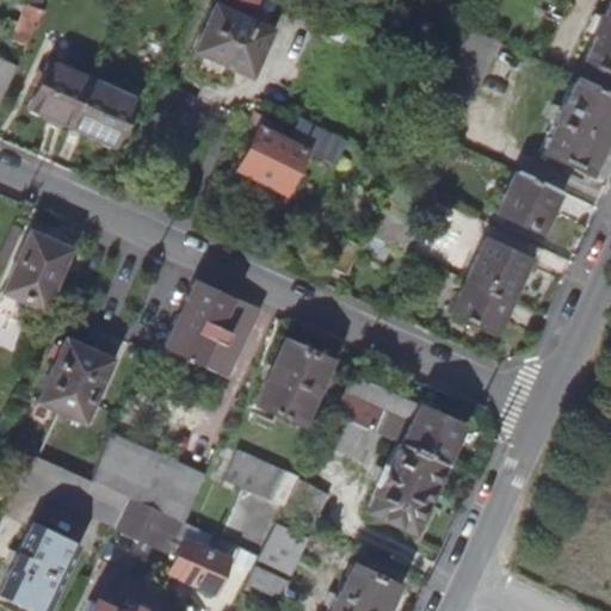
[(215,0),(191,53),(245,76),(266,34),(240,20),(250,0),(215,0)]
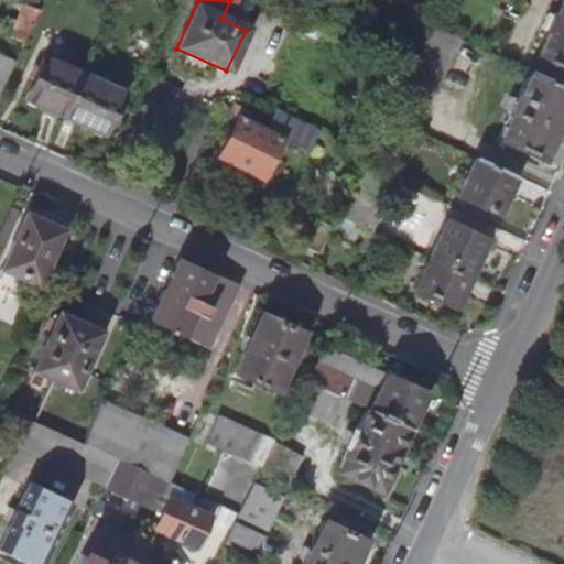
[(30,24),(36,10),(20,3),(13,18),(30,24)]
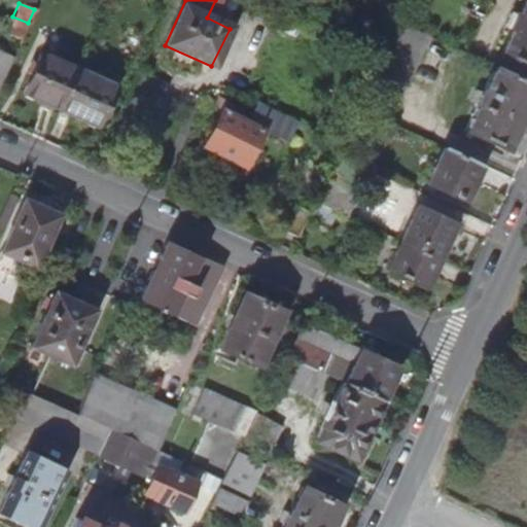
[(517,30),(504,56),(526,66),(526,6),(523,16),(519,14),(513,28),(517,30)]
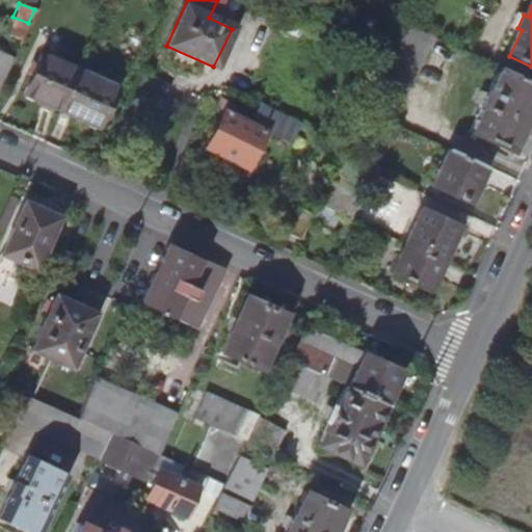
[(409,26),(388,69),(367,110),(392,122),(433,37),(409,26)]
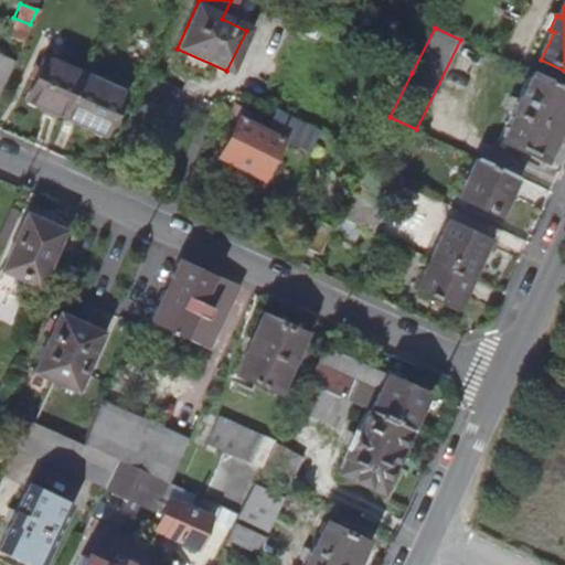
[(0,85),(12,62),(0,55),(0,85)]
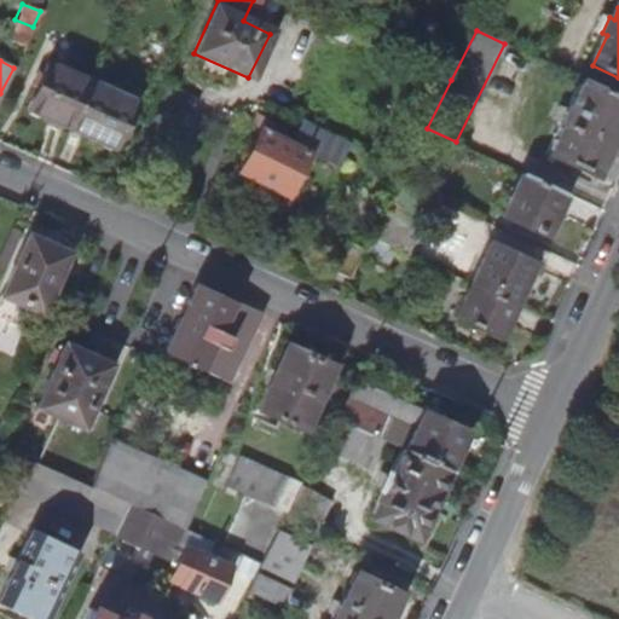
[(71,127),(92,81),(48,62),(28,106),(71,127)]
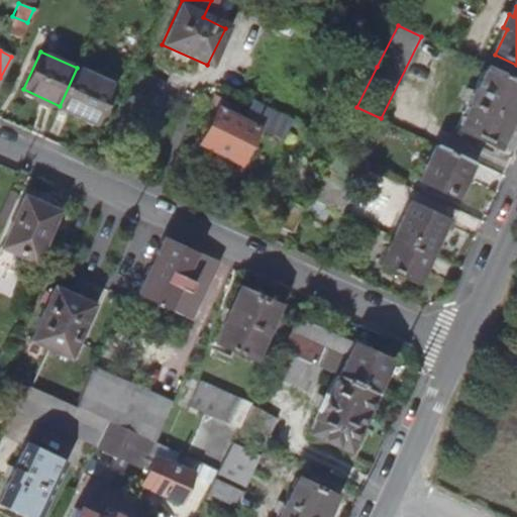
[(516,105),(516,79),(488,66),(476,91),(473,90),(467,104),(470,106),(457,129),(497,148),(516,105)]
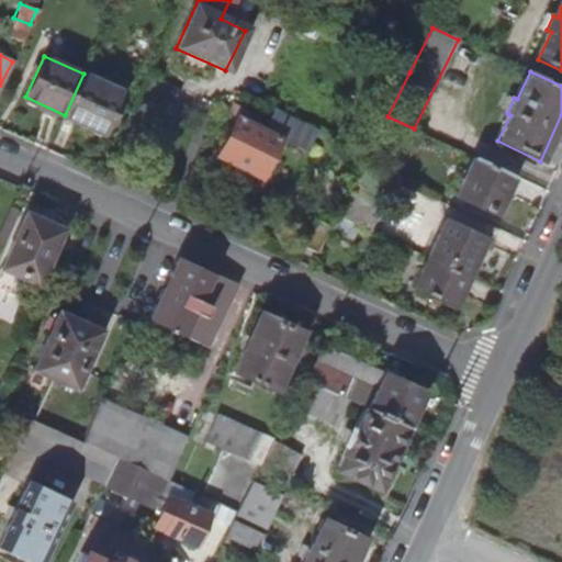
[(83,74),(65,115),(102,132),(121,91),(83,74)]
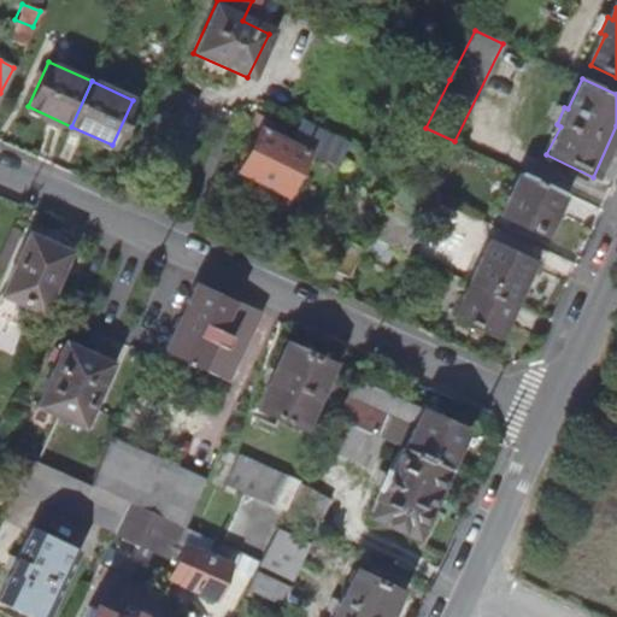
[(260,129),(241,170),(289,194),(310,153),(282,140),(287,128),(260,116),(254,127),(260,129)]
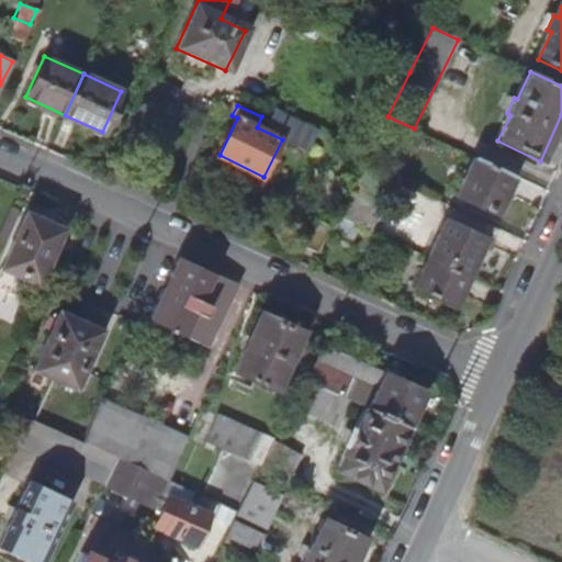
[(385,123),(378,138),(384,141),(392,126),(385,123)]
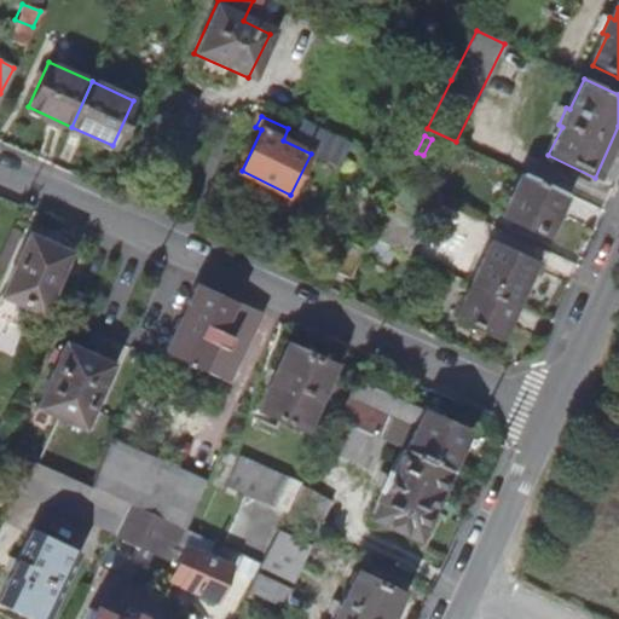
[(568,192),(522,172),(503,214),(548,235),(568,192)]
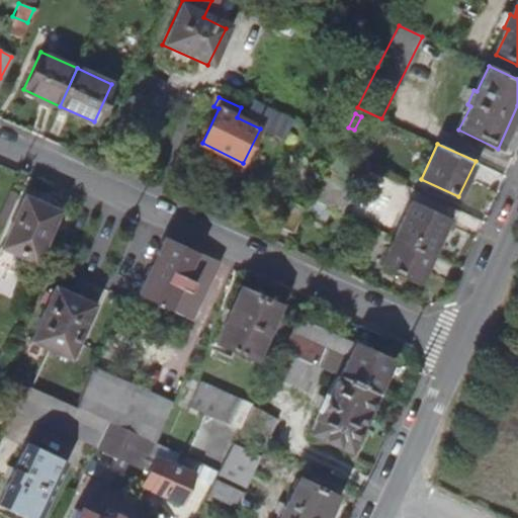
[(362,167),(333,154),(310,199),(331,208),(341,213),(362,167)]
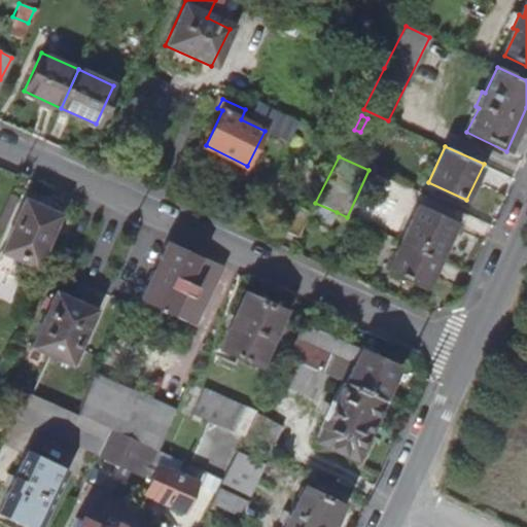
[(37,266),(60,214),(24,199),(1,249),(37,266)]
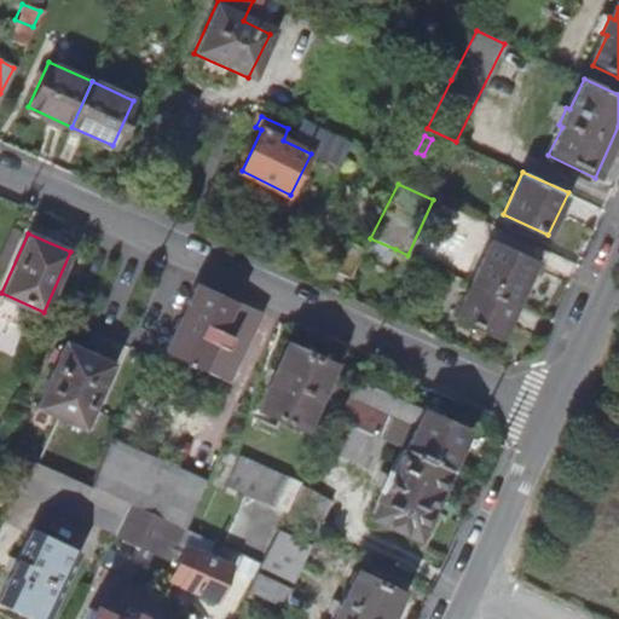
[(395,249),(370,238),(364,250),(360,256),(386,268),(395,249)]
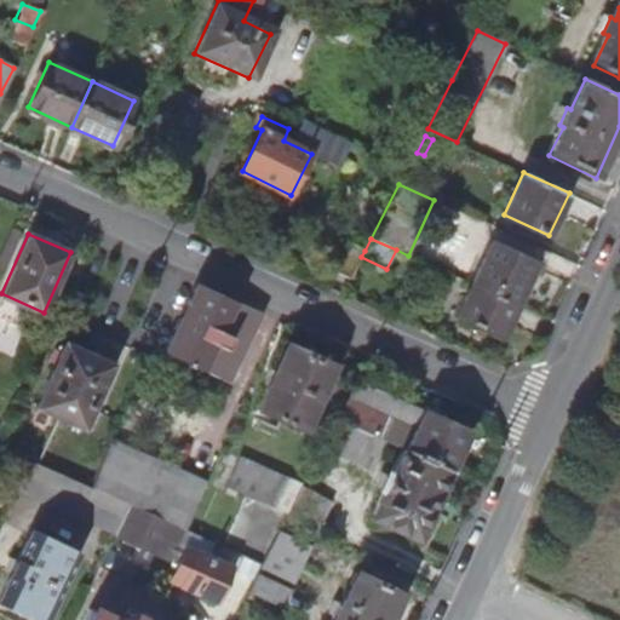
[(510,300),(520,305),(539,264),(493,244),(475,285),(510,300)]
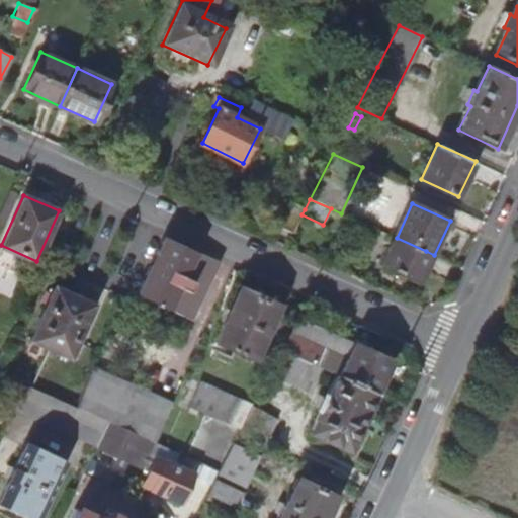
[(426,251),(397,238),(382,267),(420,285),(434,255),(426,251)]
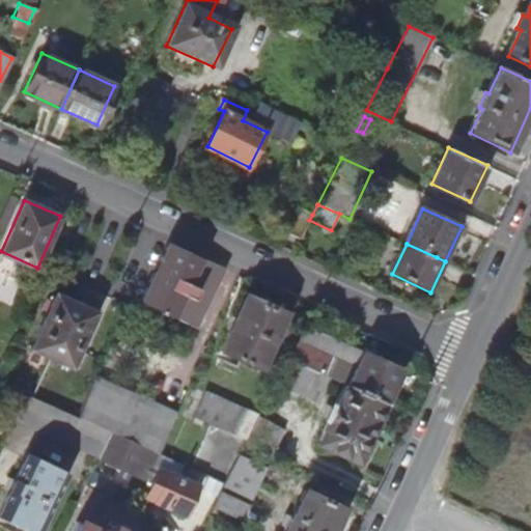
[(223,269),(171,246),(144,305),(173,318),(178,306),(185,308),(178,322),(195,329),(223,269)]
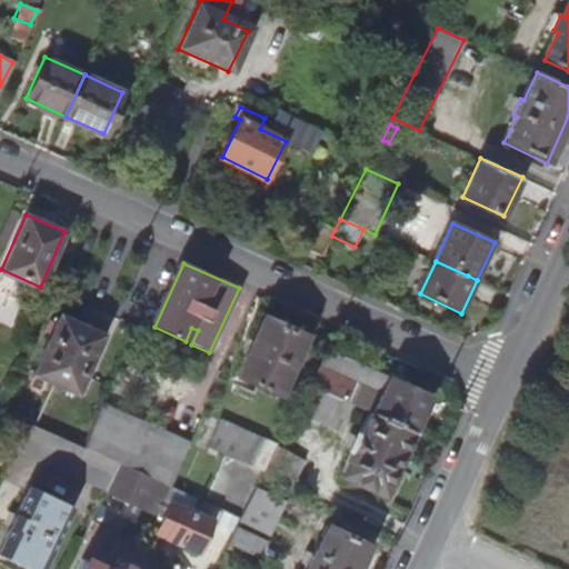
[(237,373),(280,395),(308,336),(266,316),(237,373)]
